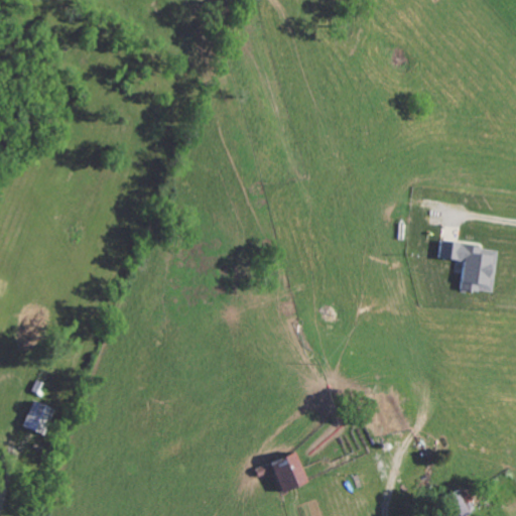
[(495,250),(437,243),(435,259),(461,262),(458,290),(490,293),(495,250)]
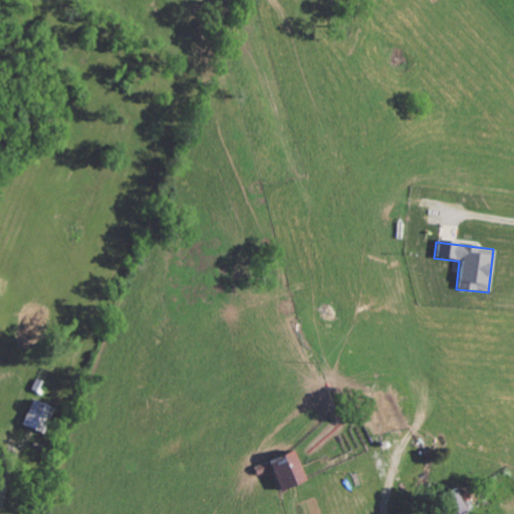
[(40,435),(52,409),(31,400),(20,426),(40,435)]
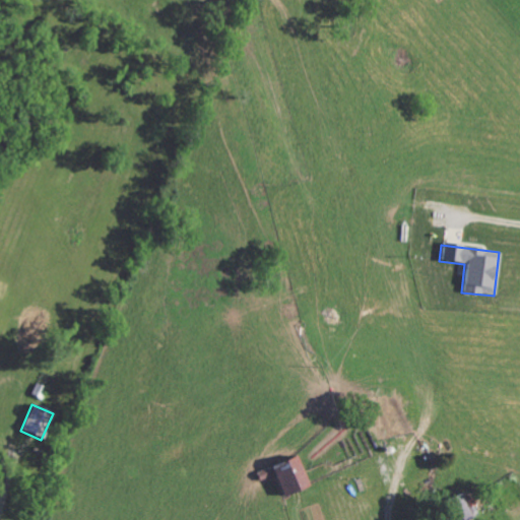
[(307,488),(295,457),(255,472),(259,481),(272,475),(281,498),(307,488)]
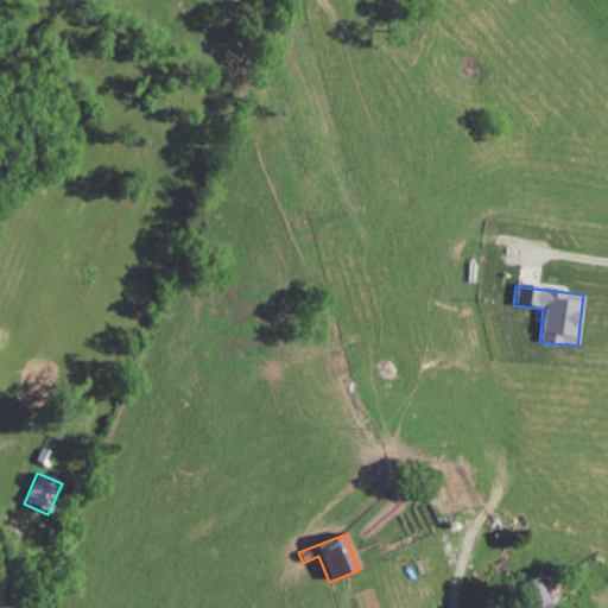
[(518,588),(524,607),(549,607),(550,607),(539,580),(518,588)]
